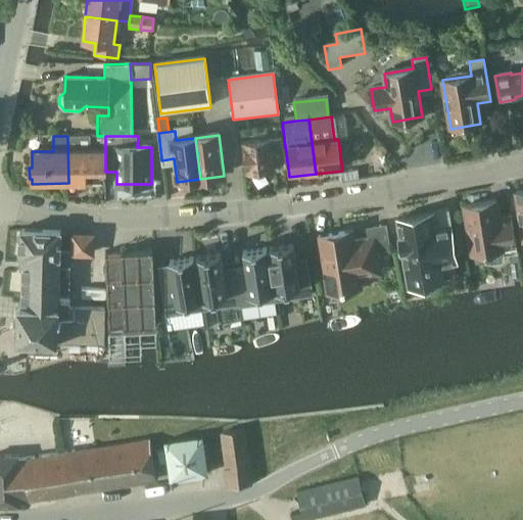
[(89,137),(67,137),(68,183),(87,183),(87,182),(105,182),(105,172),(105,150),(89,150),(89,137)]
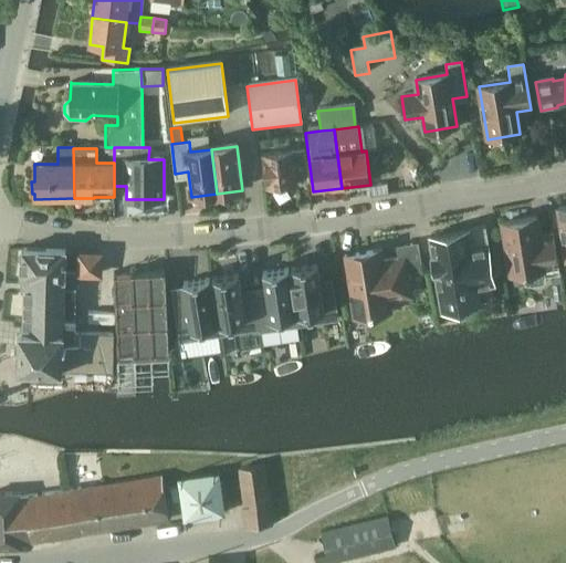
[(296,181),(308,180),(305,156),(293,158),(293,152),(263,155),(268,187),(296,184),(296,181)]
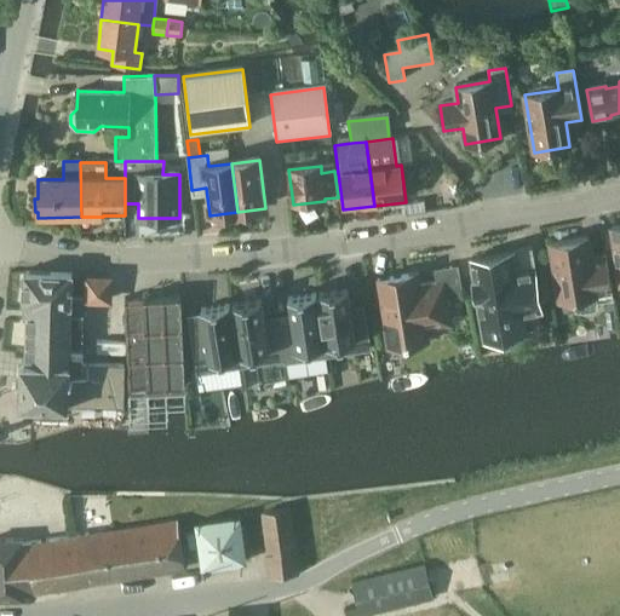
[(590,260),(586,240),(551,245),(560,303),(575,299),(577,301),(578,310),(581,314),(595,311),(597,308),(596,303),(613,300),(606,258),(590,260)]
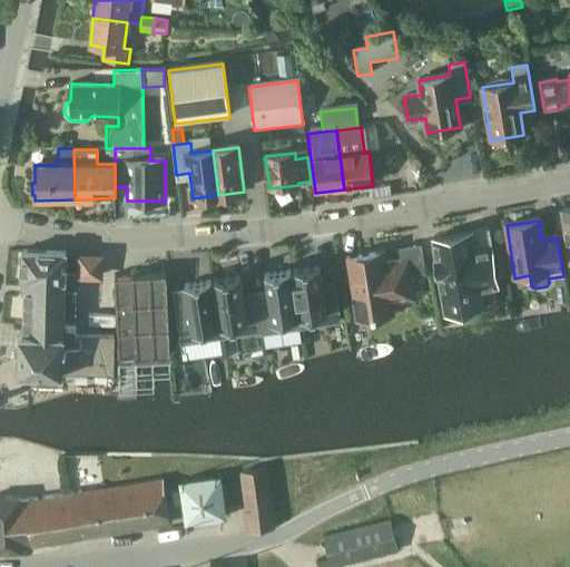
[(438,275),(439,275),(445,314),(483,309),(480,290),(498,286),(489,231),(433,240),(436,258),(434,260),(438,275)]
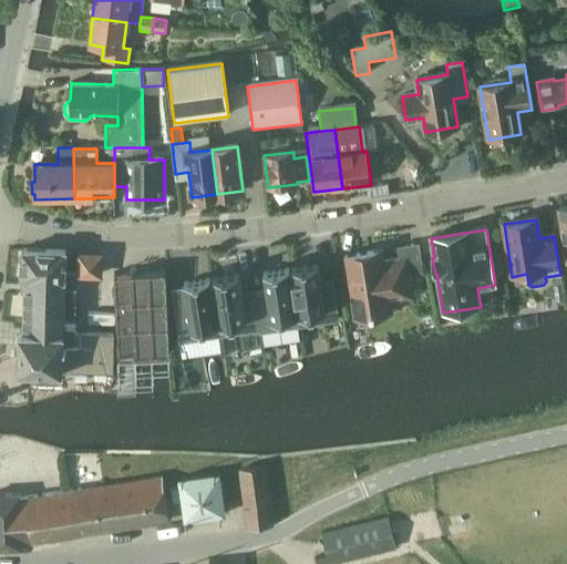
[(21,342),(19,342),(18,371),(112,373),(114,336),(75,335),(78,275),(65,275),(66,253),(22,250),(21,279),(23,279),(22,286),(26,286),(23,330),(21,330),(21,342)]
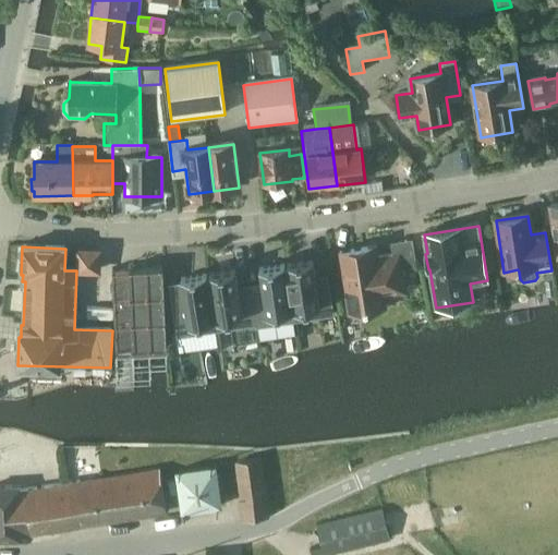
[(377,258),(376,249),(339,254),(349,314),(385,309),(383,292),(385,289),(403,286),(399,255),(377,258)]
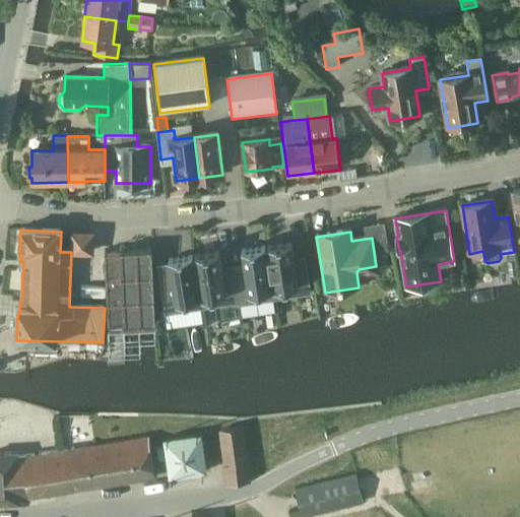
[(72,235),(72,253),(91,253),(91,235),(72,235)]
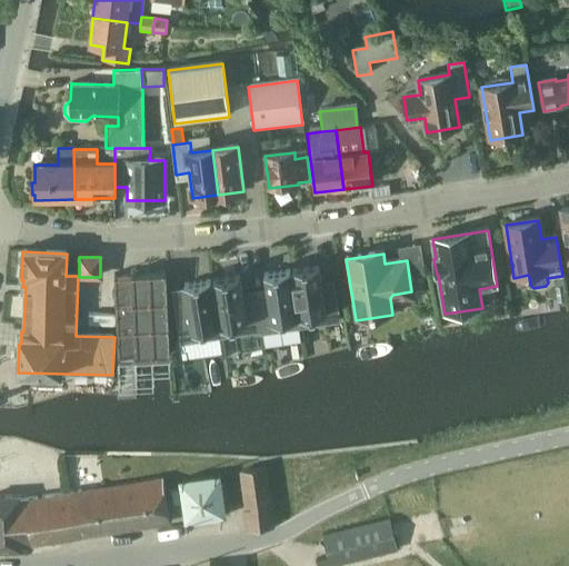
[(318,266),(290,270),(300,329),(328,325),(322,291),(321,283),(318,266)]
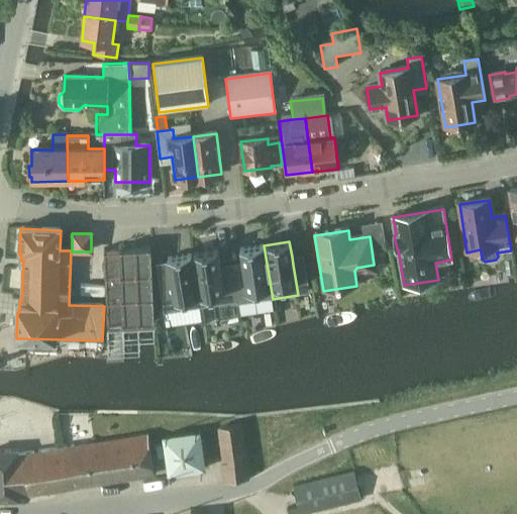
[(264,245),(239,249),(241,263),(243,279),(247,303),(273,299),(264,245)]
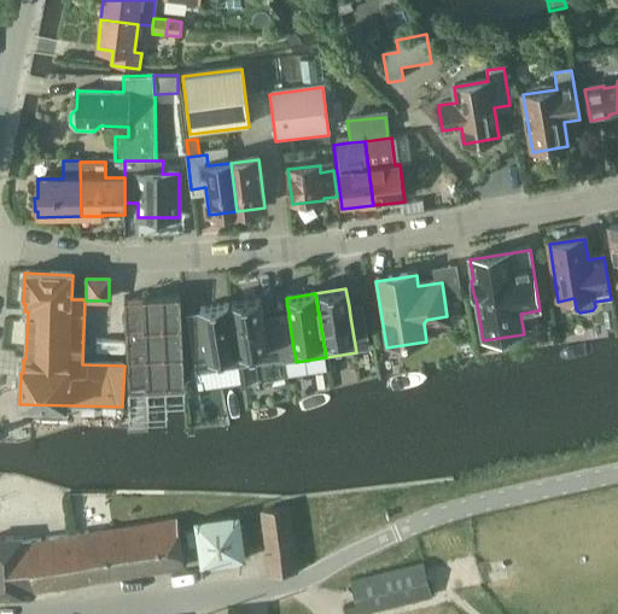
[(129,390),(184,387),(179,296),(124,298),(129,390)]
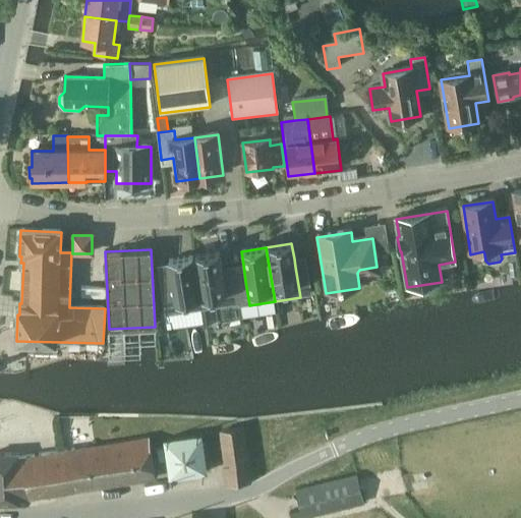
[(219,252),(193,256),(201,310),(228,306),(224,284),(222,268),(219,252)]
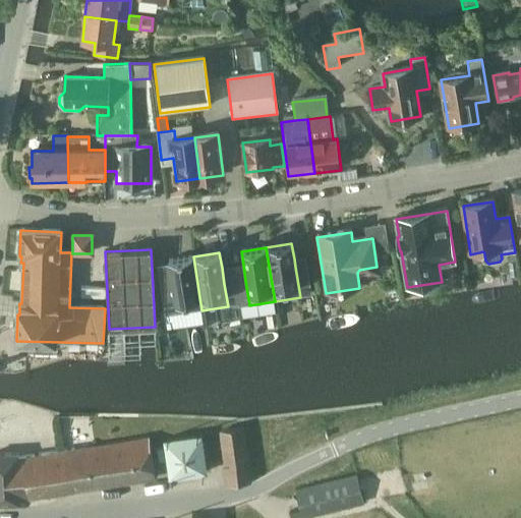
[(193,256),(168,261),(169,265),(173,290),(177,314),(201,310),(193,256)]
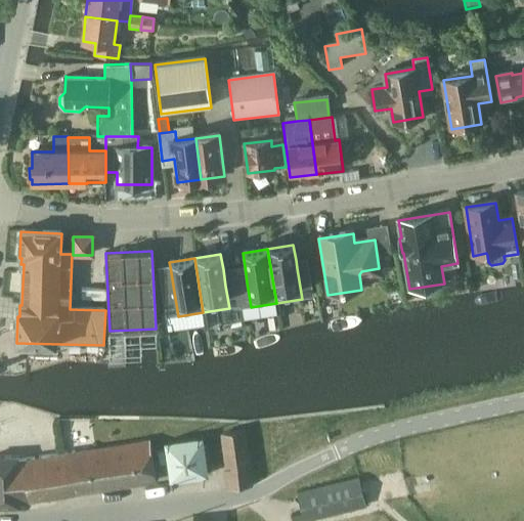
[(308,266),(297,268),(302,299),(313,297),(308,266)]
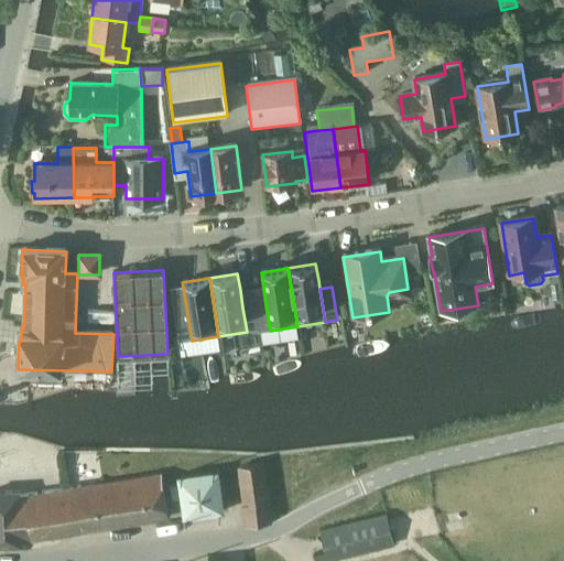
[(266,304),(255,305),(258,330),(259,332),(270,331),(266,304)]
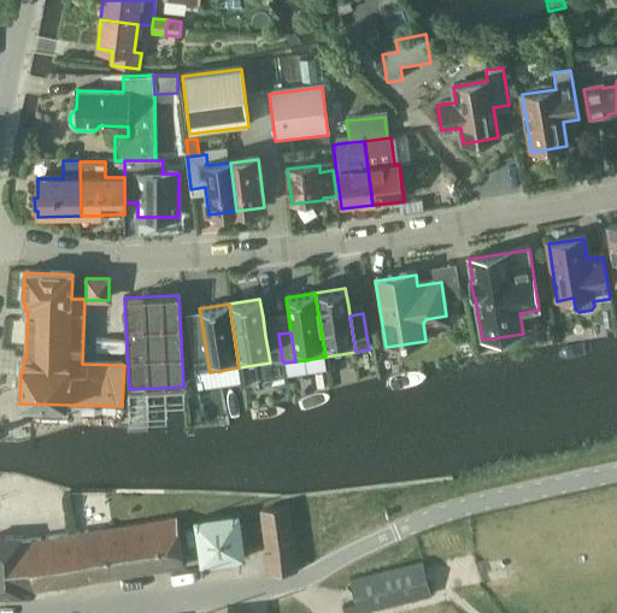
[(278,334),(265,336),(270,363),(282,360),(278,334)]
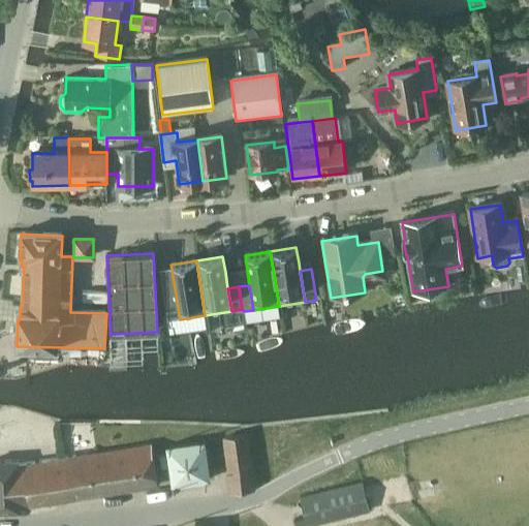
[(176,295),(162,297),(166,321),(180,319),(176,295)]
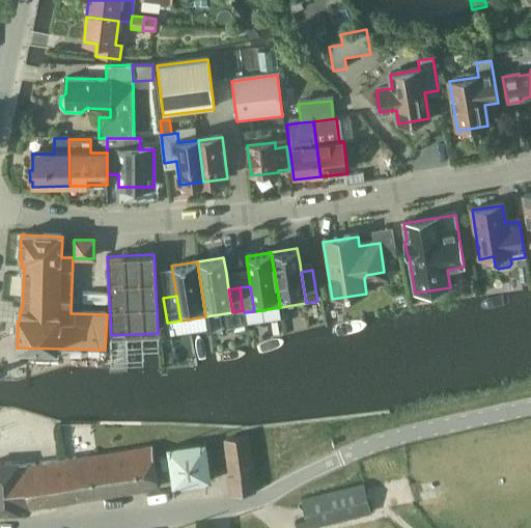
[(231,496),(255,493),(248,438),(224,442),(231,496)]
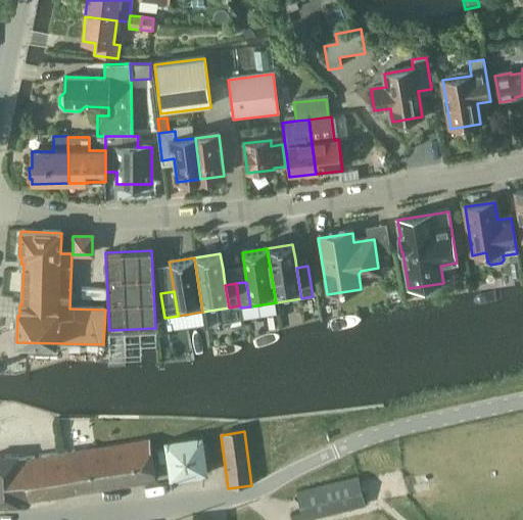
[(173,480),(207,476),(202,438),(167,443),(173,480)]
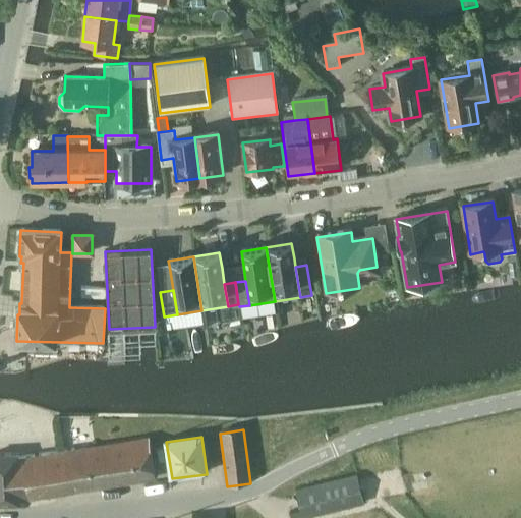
[(29,499),(157,479),(150,439),(65,452),(61,453),(18,458),(17,454),(0,455),(0,505),(20,504),(20,500),(29,499)]
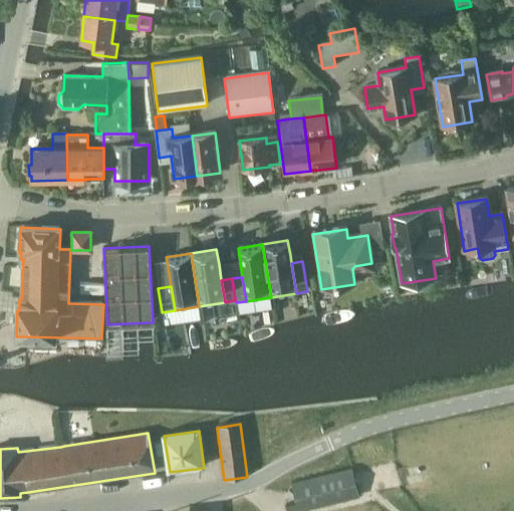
[(291,485),(294,499),(296,504),(286,507),(287,510),(306,510),(358,498),(351,471),(291,485)]
